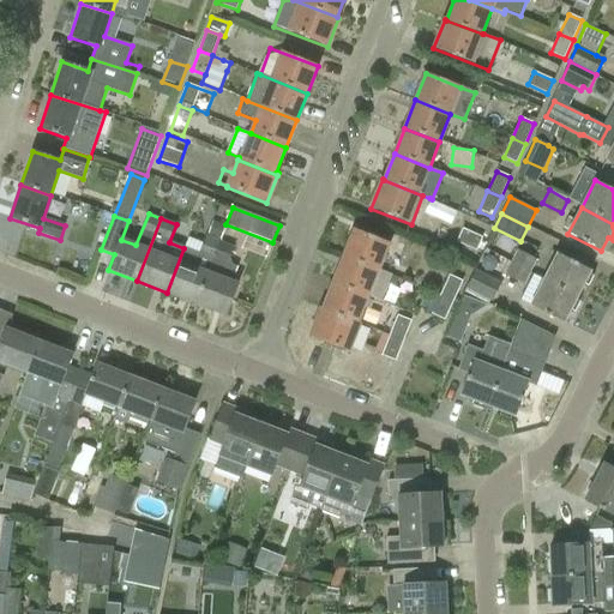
[(463,228),(457,242),(476,252),(482,238),(463,228)]
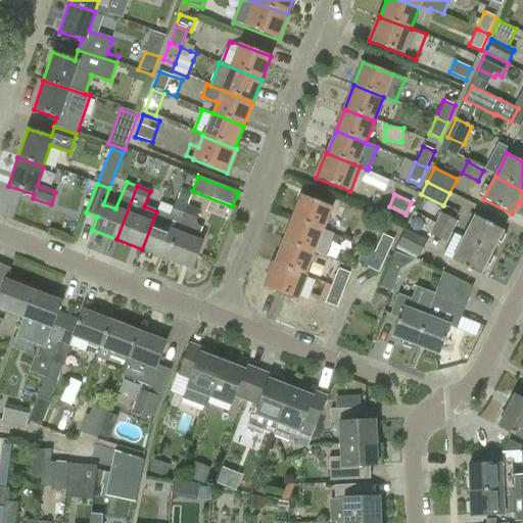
[(301,195),(292,219),(322,231),(332,207),(301,195)]
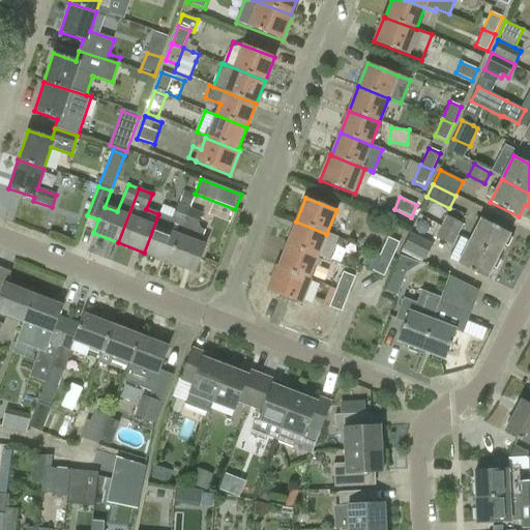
[(144,253),(169,263),(189,208),(178,204),(173,217),(160,212),(159,214),(158,214),(144,253)]
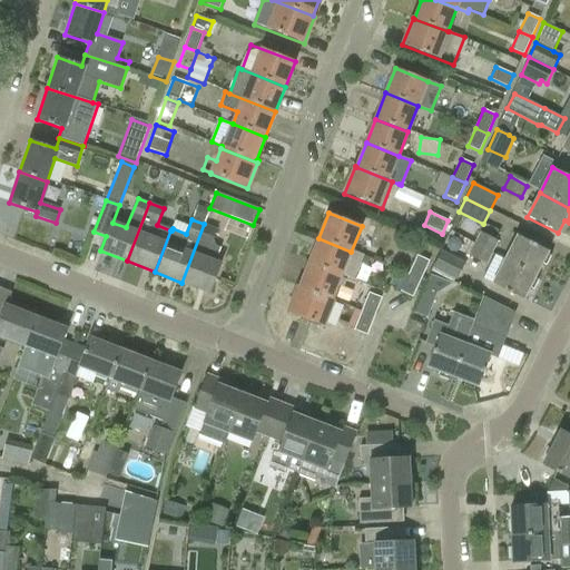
[(209,293),(220,264),(217,256),(220,248),(216,247),(214,239),(217,229),(204,224),(182,283),(209,293)]
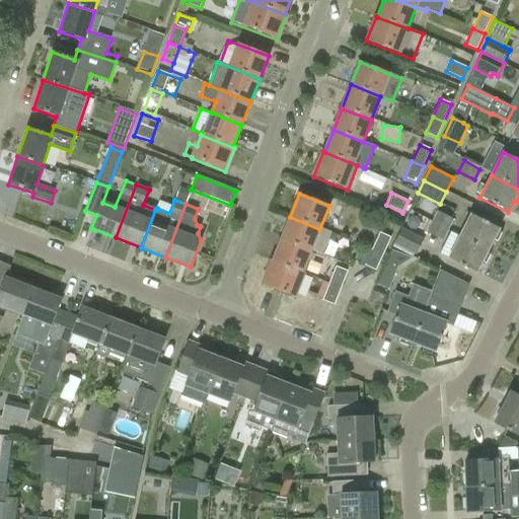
[(433,222),(448,230),(453,219),(438,211),(433,222)]
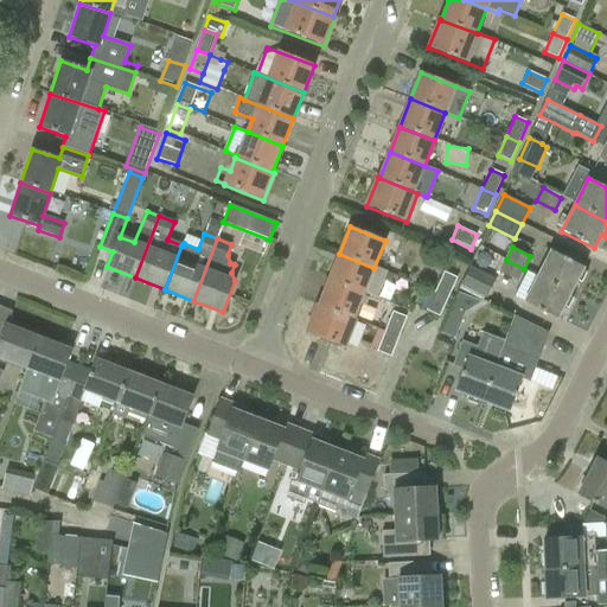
[(587,273),(582,270),(585,267),(551,250),(537,278),(570,294),(577,281),(582,283),(587,273)]
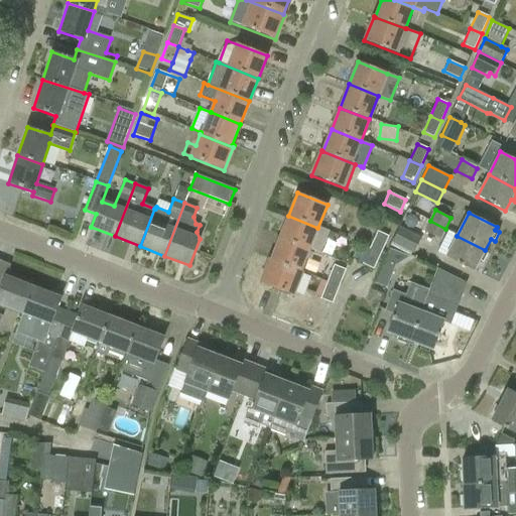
[(288,216),(279,239),(309,250),(317,228),(288,216)]
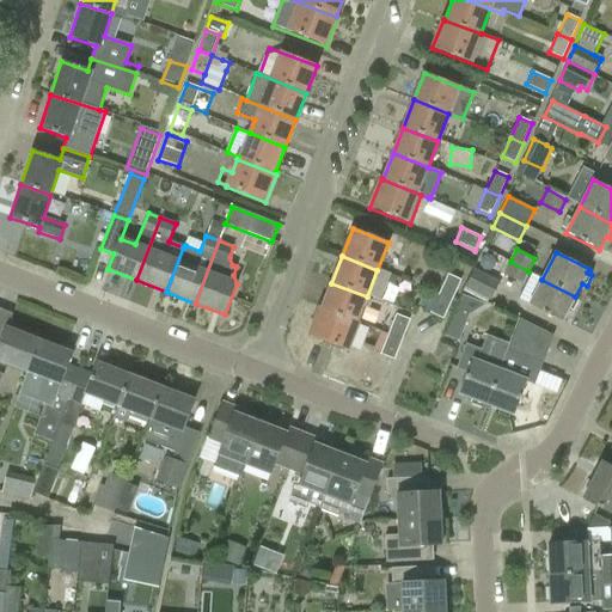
[(528,271),(510,262),(503,274),(522,283),(528,271)]
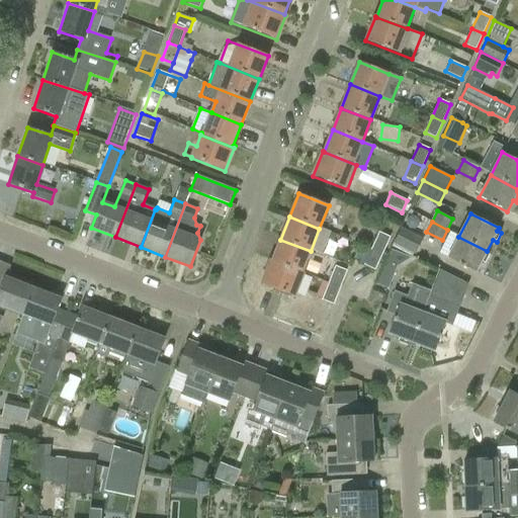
[(401,229),(397,240),(395,244),(416,254),(423,239),(401,229)]
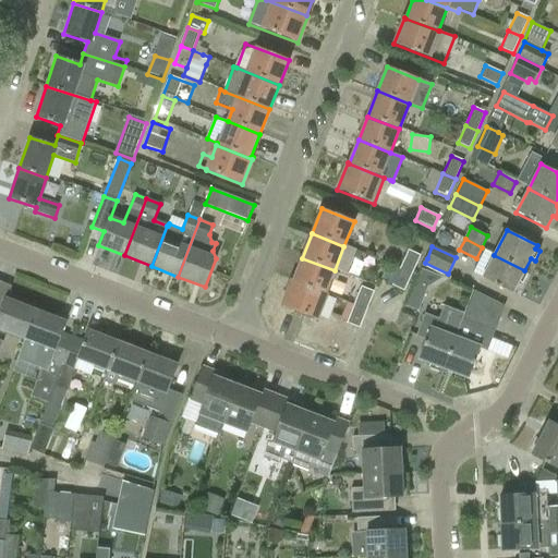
[(423,263),(425,263),(427,258),(409,250),(392,286),(404,291),(407,287),(411,289),(423,263)]
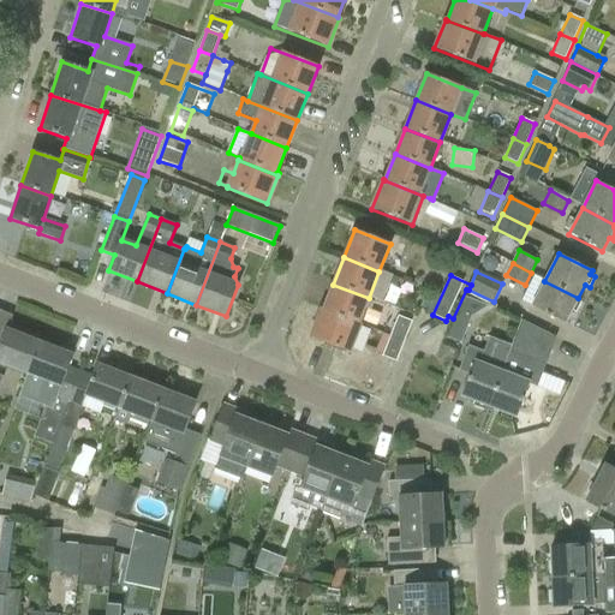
[(581,303),(577,300),(578,298),(544,281),(531,308),(565,324),(571,311),(575,314),(581,303)]
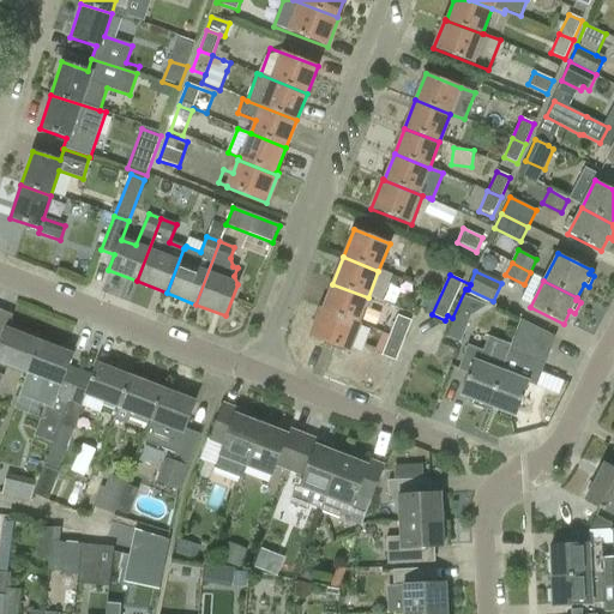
[(332,284),(323,308),(359,323),(368,298),(332,284)]
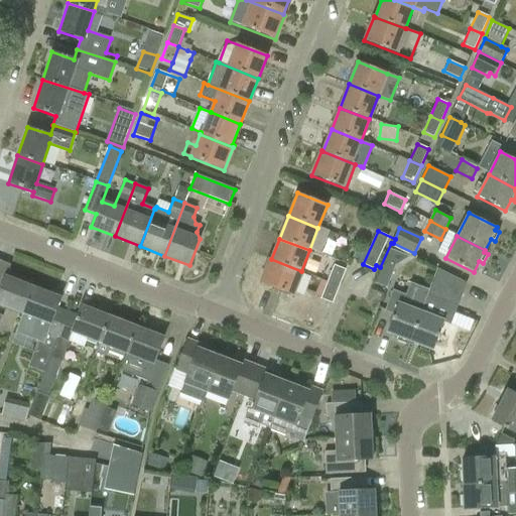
[(390,249),(375,283),(387,288),(395,266),(410,257),(390,249)]
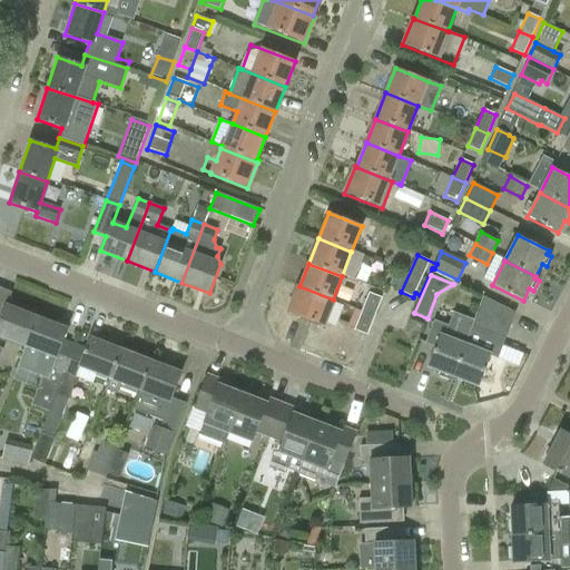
[(334,300),(333,300),(300,286),(297,286),(287,313),(323,327),(334,300)]
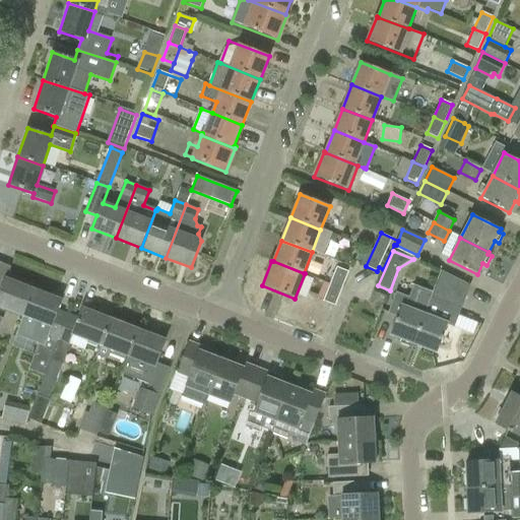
[(337,267),(330,284),(341,288),(348,271),(337,267)]
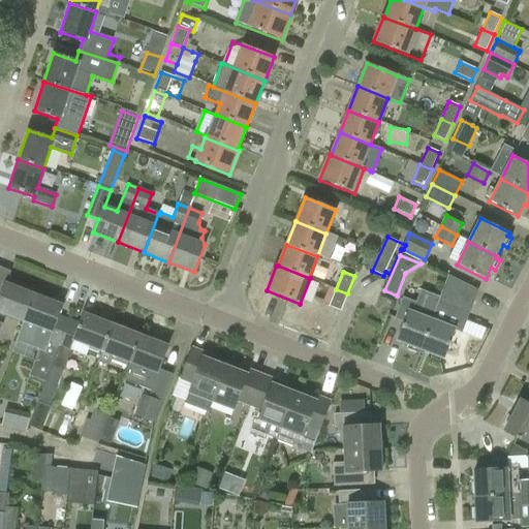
[(418,349),(432,354),(430,359),(440,362),(441,358),(444,359),(456,330),(445,325),(450,314),(467,320),(478,290),(448,275),(443,289),(436,306),(431,319),(418,349)]
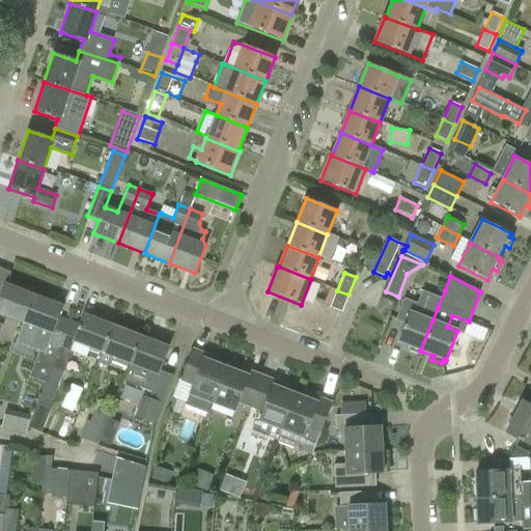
[(0,299),(0,342),(2,337),(17,342),(22,329),(0,319),(2,314),(24,323),(33,296),(5,285),(0,299)]
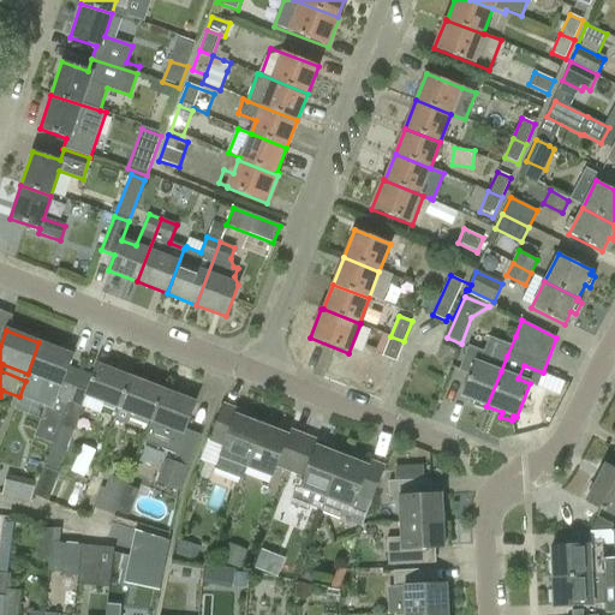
[(396,362),(404,341),(390,336),(383,356),(396,362)]
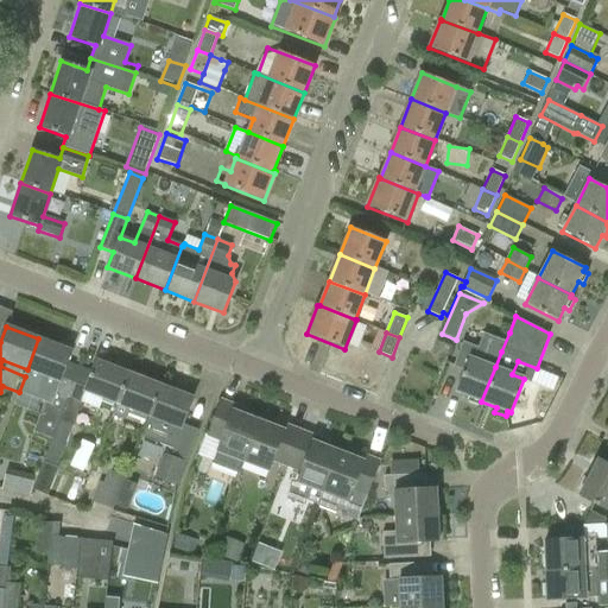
[(27,369),(59,381),(56,391),(50,388),(33,432),(51,439),(58,420),(80,367),(68,362),(71,352),(38,339),(27,369)]
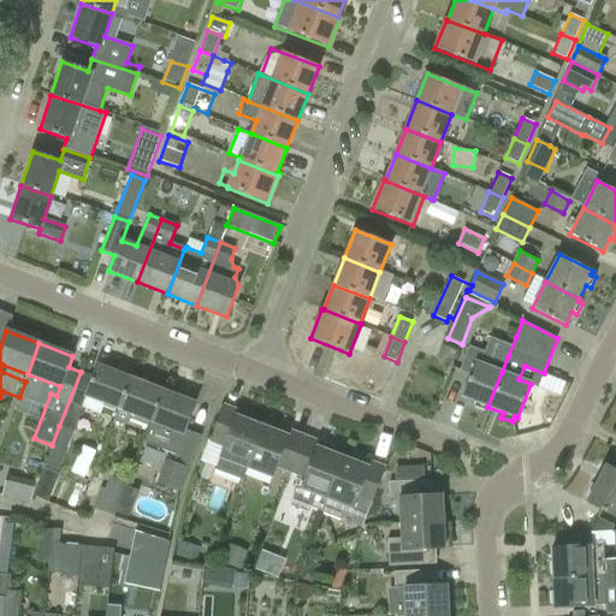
[(484,410),(486,406),(487,407),(502,372),(474,361),(461,396),(475,402),(473,407),(484,410)]
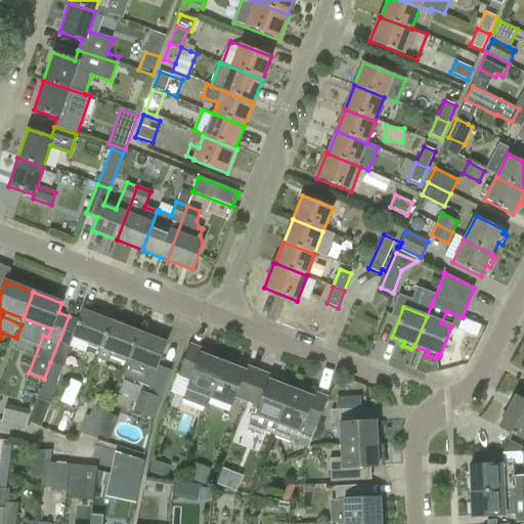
[(69,316),(50,362),(62,367),(70,347),(85,352),(89,343),(100,348),(111,321),(82,311),(79,320),(69,316)]
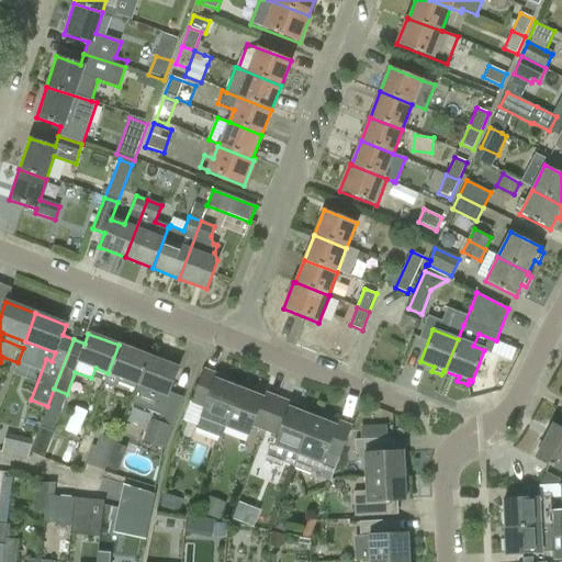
[(108,373),(109,373),(104,383),(115,388),(117,382),(136,389),(148,357),(119,345),(108,373)]
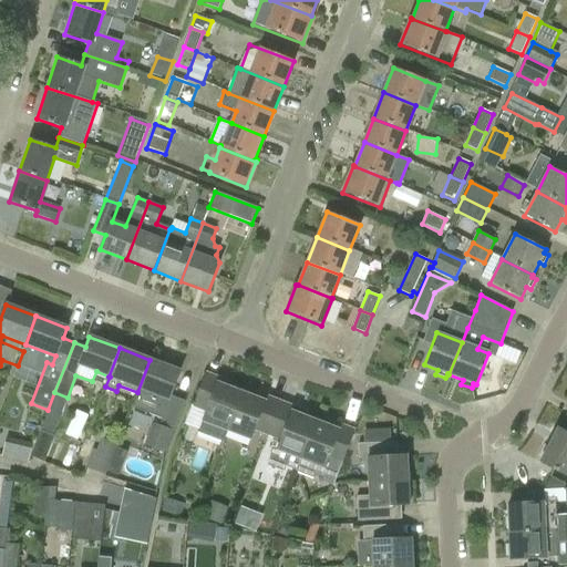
[(181,371),(150,360),(137,392),(135,398),(155,405),(152,415),(166,421),(174,401),(169,400),(181,371)]
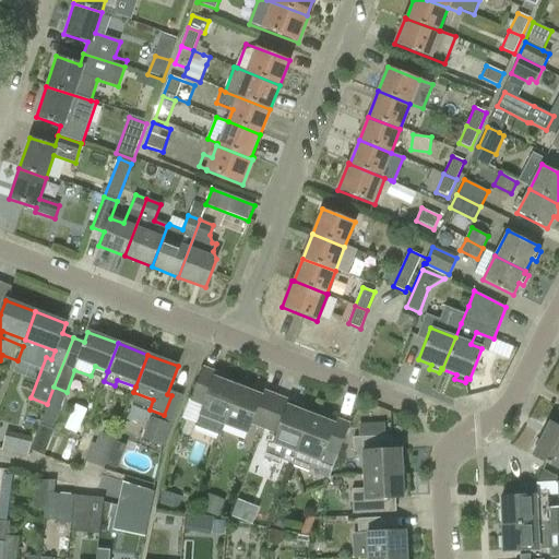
[(237,387),(226,382),(228,376),(203,366),(189,402),(202,406),(194,426),(218,436),(223,424),(237,387)]
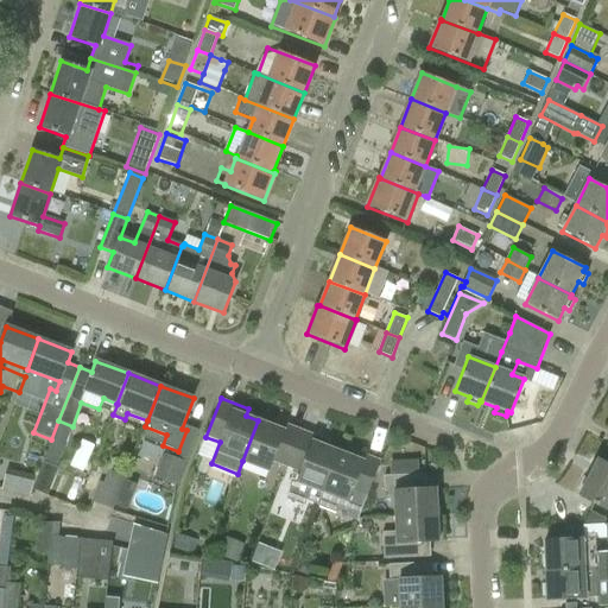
[(268,470),(272,462),(285,467),(299,429),(273,419),(271,425),(258,420),(242,461),(268,470)]
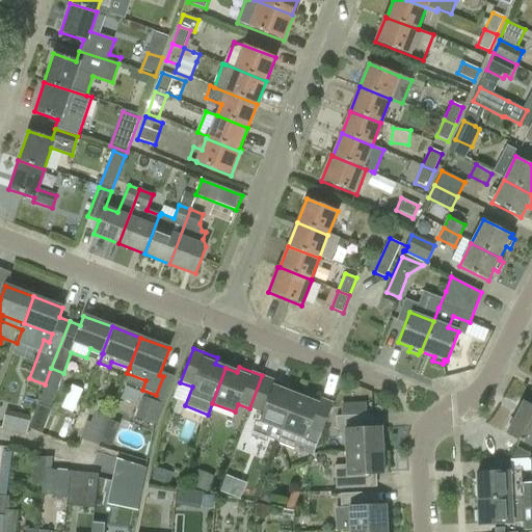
[(294,395),(285,391),(287,386),(262,375),(249,408),(257,411),(251,436),(265,442),(267,436),(276,441),(294,395)]
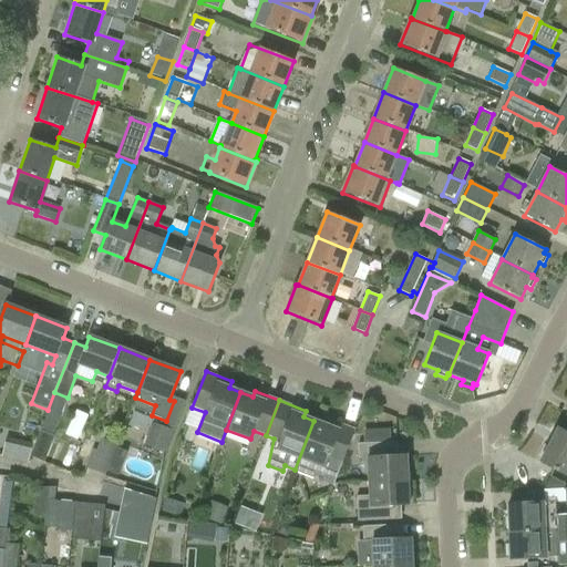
[(329,420),(326,425),(313,421),(295,470),(297,470),(296,472),(333,486),(356,429),(329,420)]
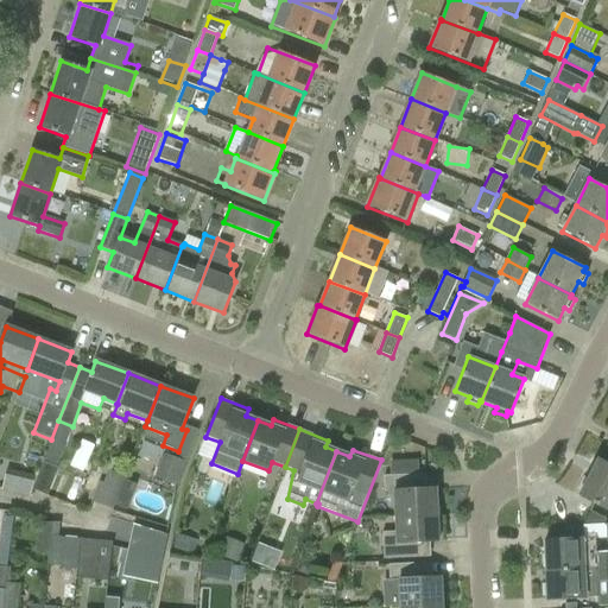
[(156,477),(177,486),(187,462),(165,453),(156,477)]
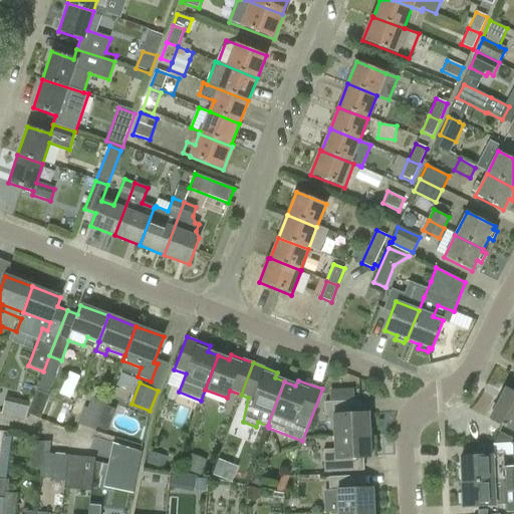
[(513,393),(506,389),(490,419),(513,431),(513,429),(513,393)]
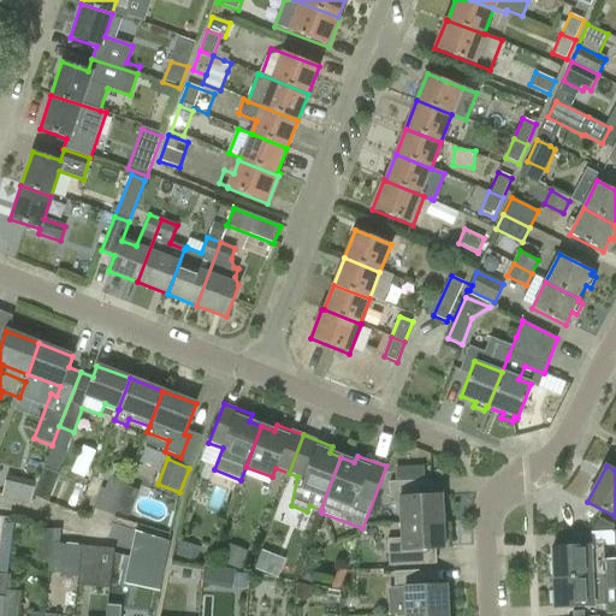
[(57,473),(45,468),(34,496),(48,502),(59,474),(57,473)]
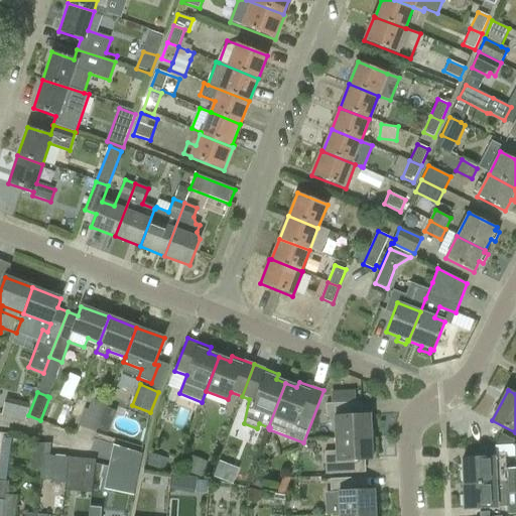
[(85,409),(79,425),(96,432),(106,404),(93,399),(88,410),(85,409)]
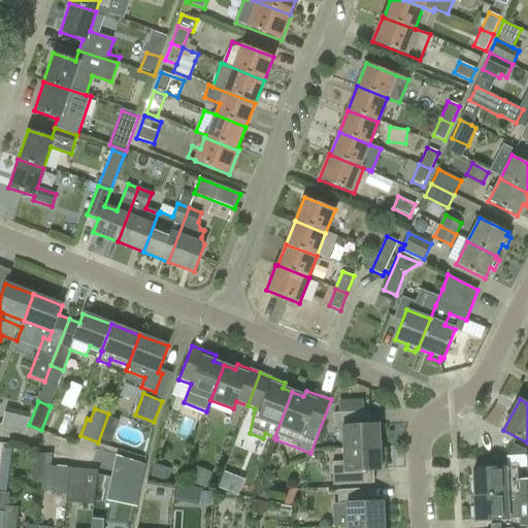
[(28,428),(30,416),(5,411),(3,425),(28,428)]
